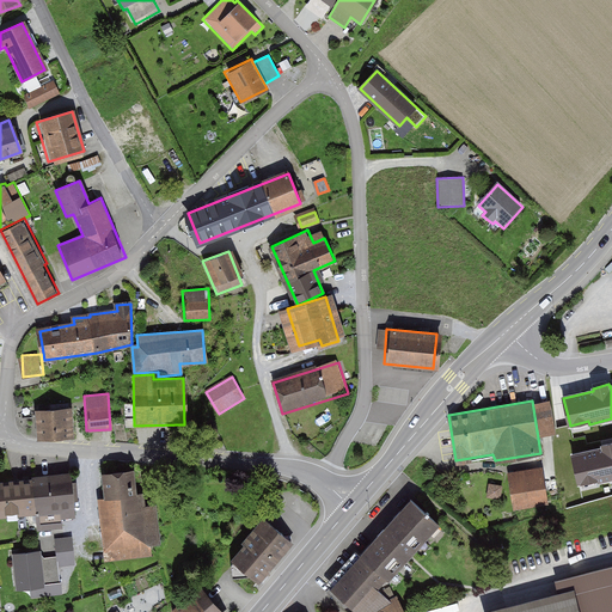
[(71,407),(34,409),(36,438),(72,435),(71,407)]
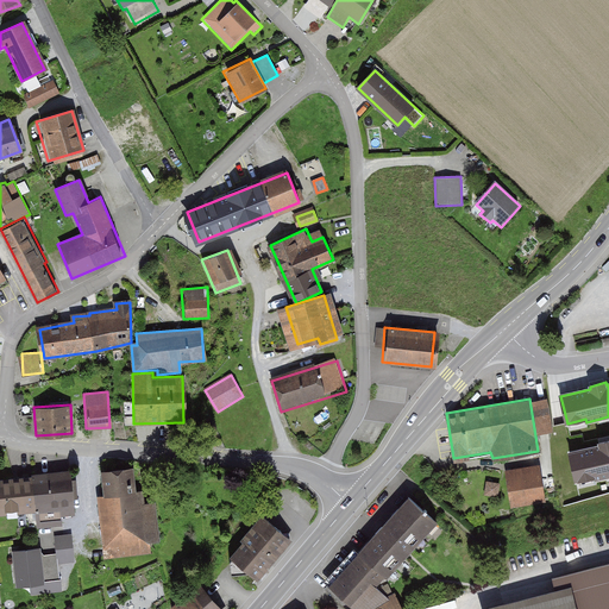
[(600,446),(570,452),(577,481),(595,476),(596,479),(608,476),(608,440),(600,443),(600,446)]
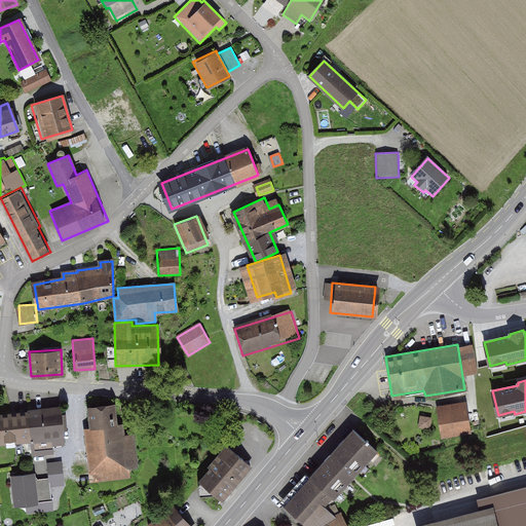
[(465,401),(438,406),(444,438),(472,433),(465,401)]
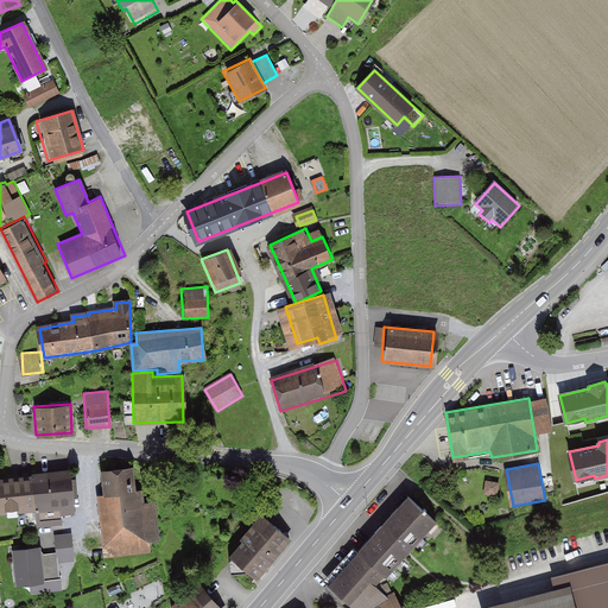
[(130,466),(99,469),(102,493),(133,489),(130,466)]
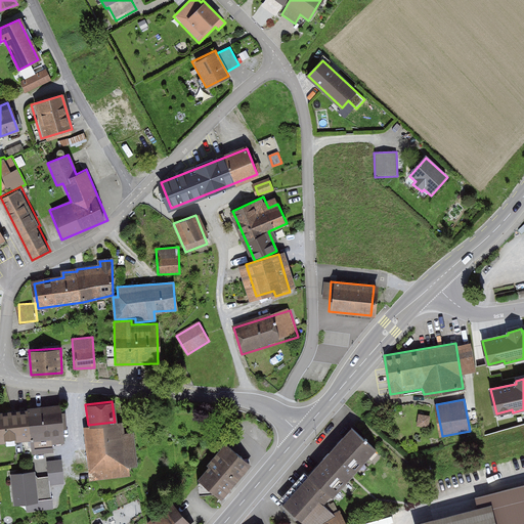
[(56,402),(0,409),(0,445),(61,436),(56,402)]
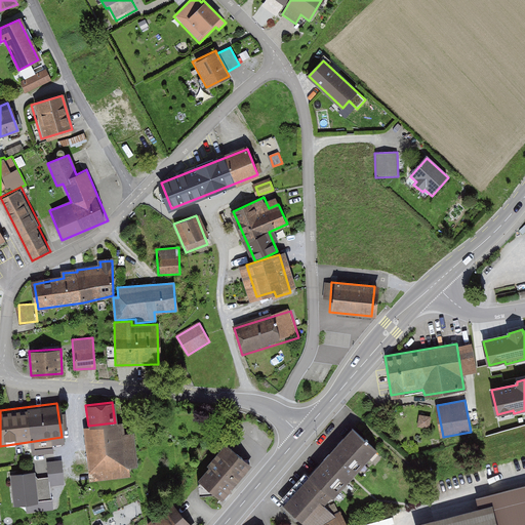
[(420,423),(432,423),(432,414),(420,414),(420,423)]
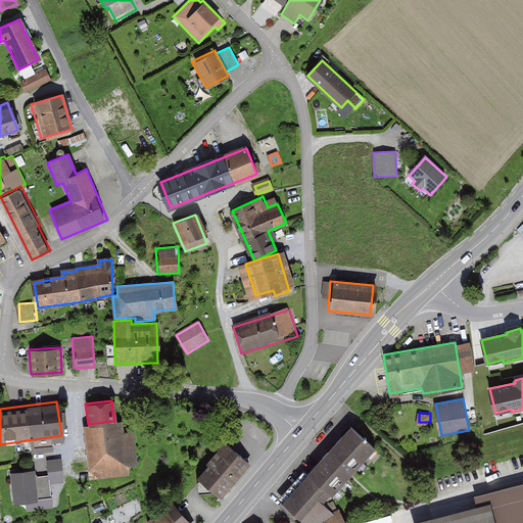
[(88,424),(81,425),(88,480),(128,475),(127,466),(136,465),(132,433),(123,434),(121,420),(114,421),(88,424)]
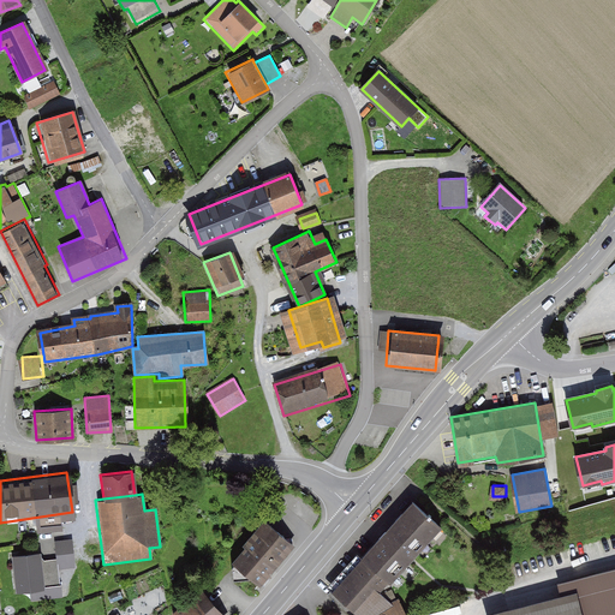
[(410,500),(358,555),(352,550),(321,584),(353,614),(357,614),(378,592),(440,527),(410,500)]
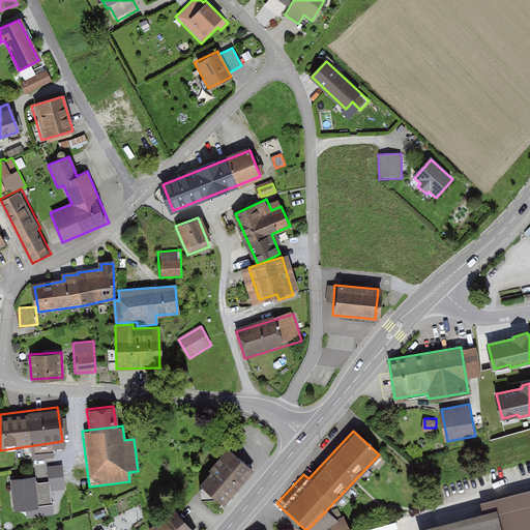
[(227,449),(198,484),(223,506),(253,471),(227,449)]
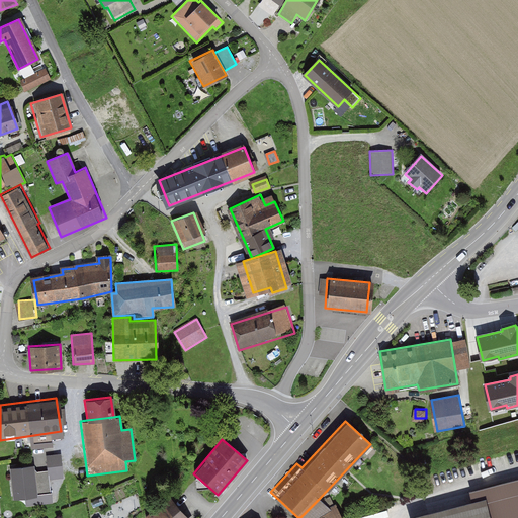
[(34,467),(9,470),(13,504),(26,502),(26,507),(53,504),(50,482),(65,481),(62,455),(46,457),(47,472),(38,473),(34,467)]
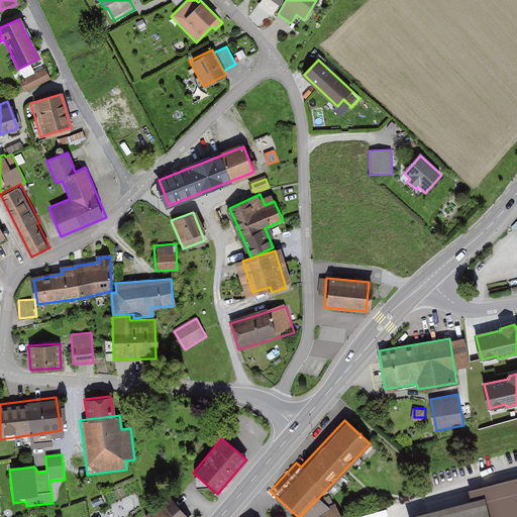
[(470,501),(405,516),(516,516),(516,478),(467,491),(470,501)]
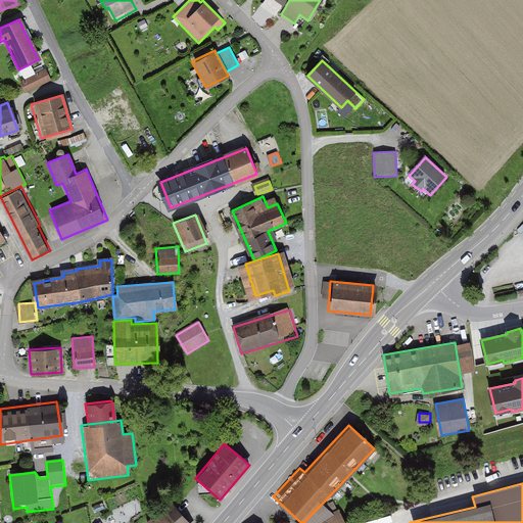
[(188,522),(171,501),(142,522),(188,522)]
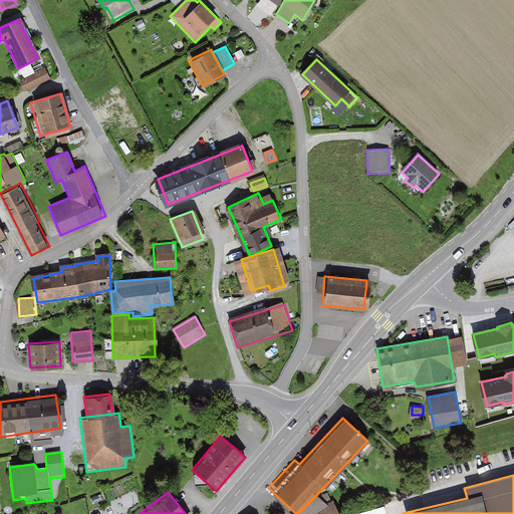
[(316,495),(298,513),(314,513),(330,507),(316,495)]
